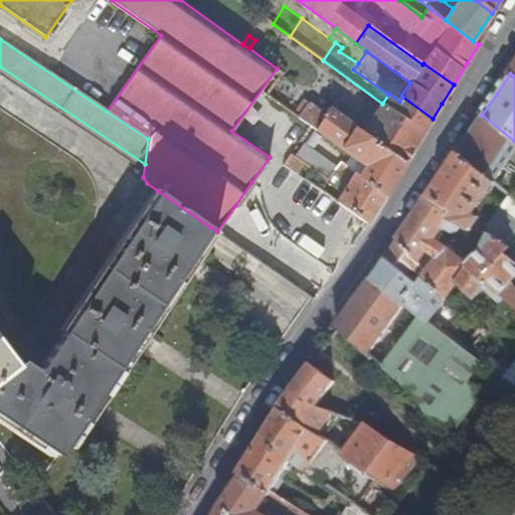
[(382,104),(363,133),(405,163),(420,140),(433,119),(402,97),(399,102),(389,94),(388,95),(382,104)]
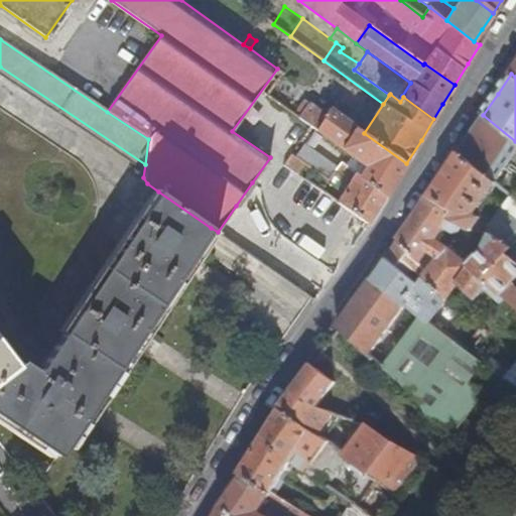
[(309,104),(299,118),(301,119),(310,125),(317,130),(330,111),(323,106),(319,111),(309,104)]
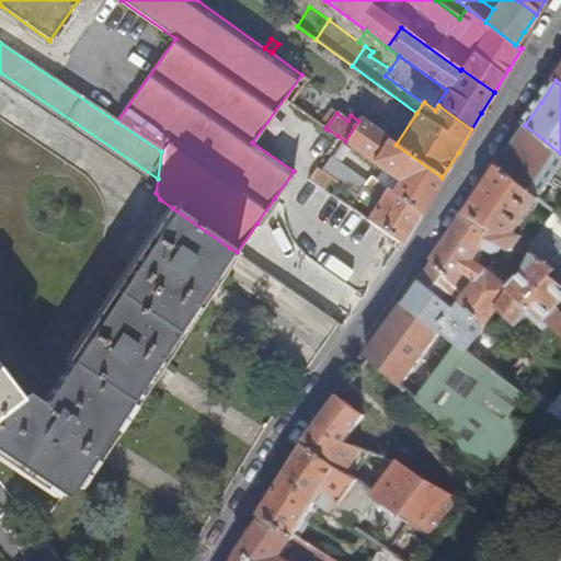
[(398,181),(391,191),(421,213),(435,190),(442,178),(396,145),(359,118),(358,121),(345,141),(367,158),(384,170),(398,181)]
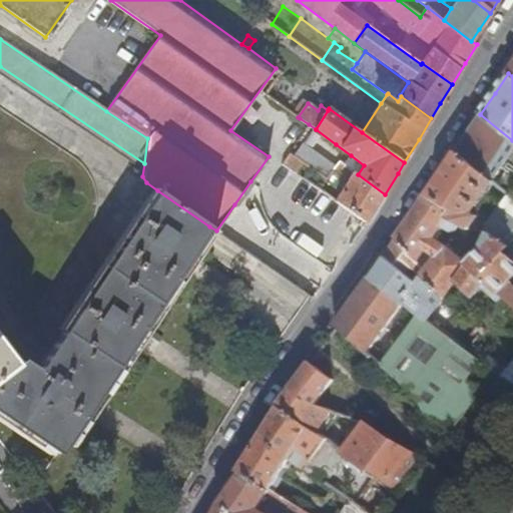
[(492,180),(512,148),(512,140),(480,114),(467,134),(455,151),(492,180)]
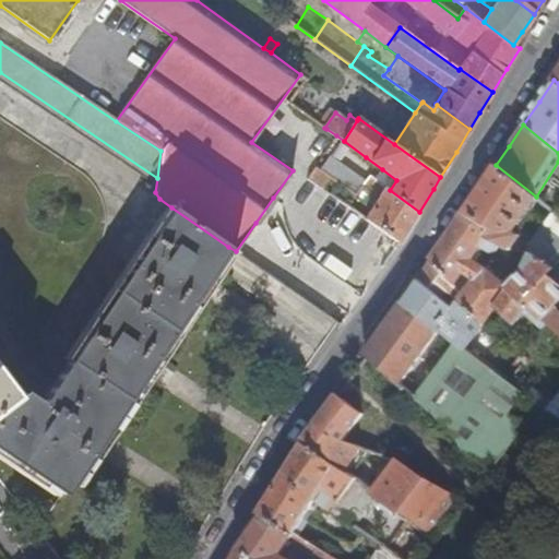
[(319,169),(356,194),(361,187),(367,179),(330,154),(319,169)]
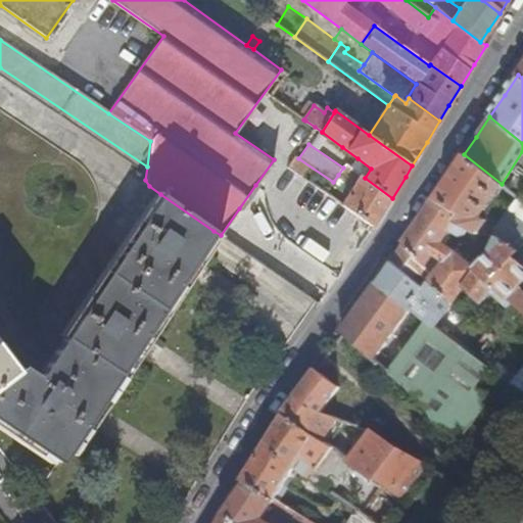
[(502,184),(464,154),(449,176),(435,198),(461,215),(457,222),(467,227),(475,232),(478,233),(487,220),(481,216),(503,186),(502,184)]
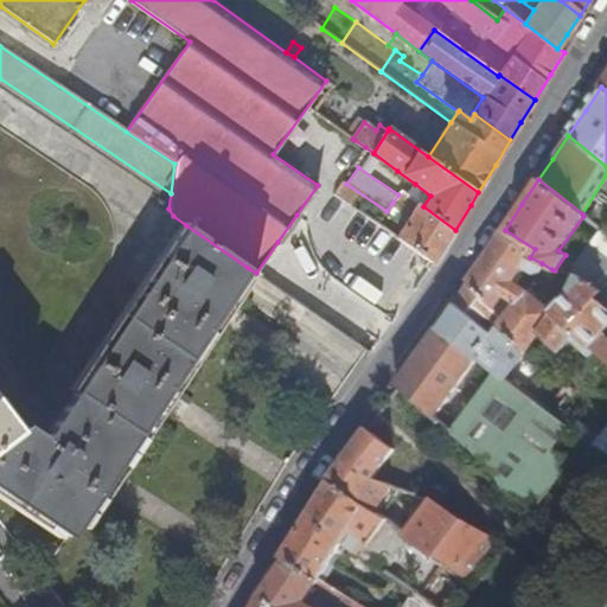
[(430,196),(415,184),(407,196),(419,204),(423,206),(430,196)]
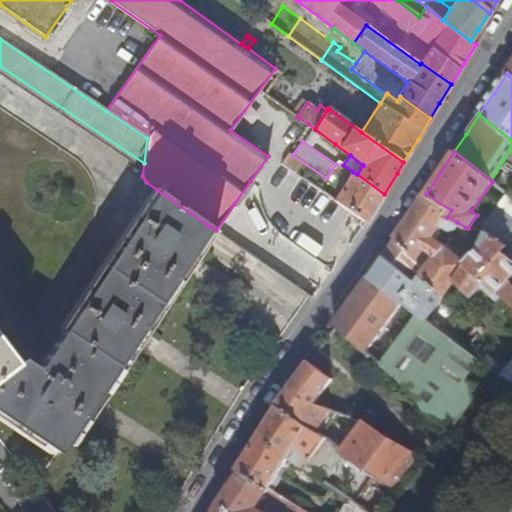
[(331,171),(335,174),(338,170),(349,177),(353,172),(343,165),(340,162),(336,164),(331,171)]
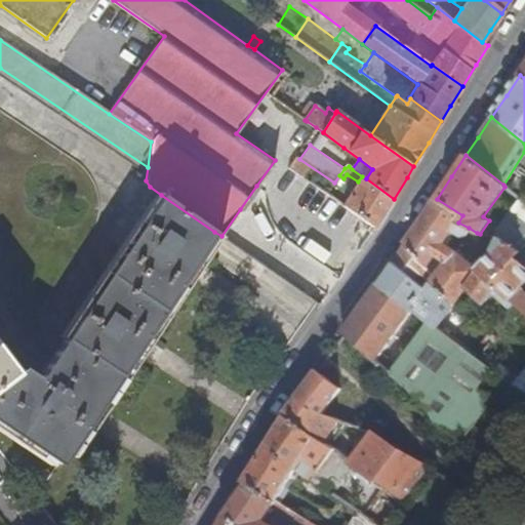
[(366,178),(362,176),(358,182),(344,205),(376,228),(394,199),(366,178)]
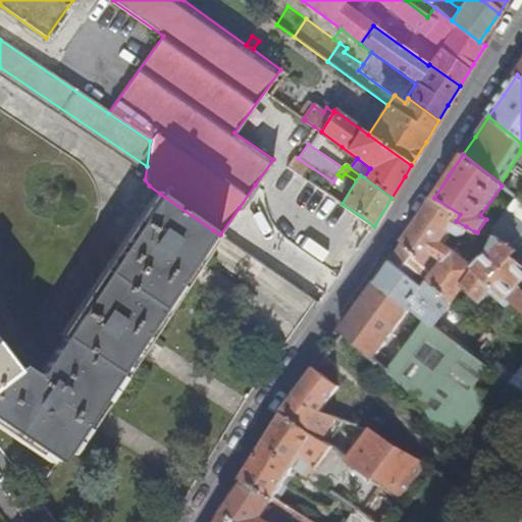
[(154,203),(57,348),(64,360),(80,385),(73,388),(50,398),(32,394),(17,413),(30,417),(27,441),(57,463),(83,425),(89,429),(105,405),(99,401),(207,240),(213,230),(160,194),(154,203)]
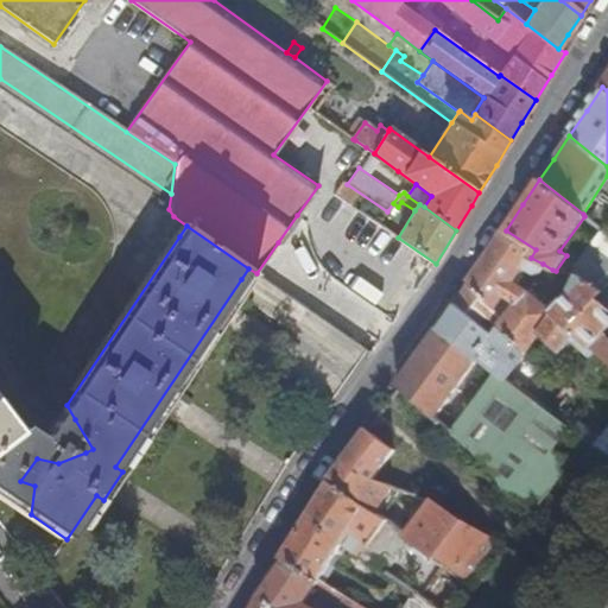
[(590,246),(607,259),(607,234),(602,229),(590,246)]
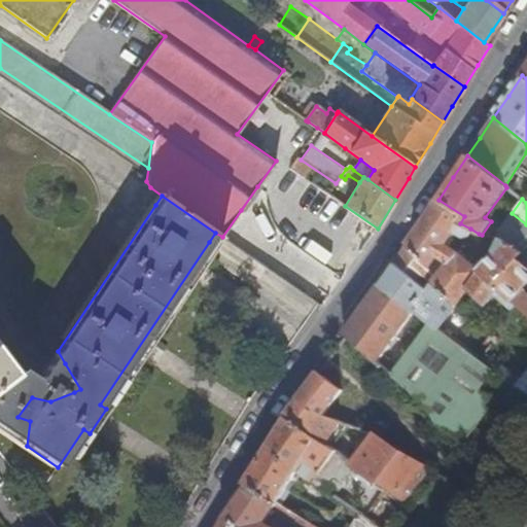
[(511,301),(518,293),(526,283),(526,269),(517,260),(521,253),(500,239),(493,251),(479,270),(446,246),(451,237),(453,237),(455,233),(461,236),(467,235),(470,229),(460,223),(464,216),(438,200),(418,229),(408,245),(409,247),(440,279),(436,282),(435,283),(434,283),(433,285),(455,307),(456,308),(467,292),(484,307),(493,295),(511,311),(515,307),(510,303),(511,301)]
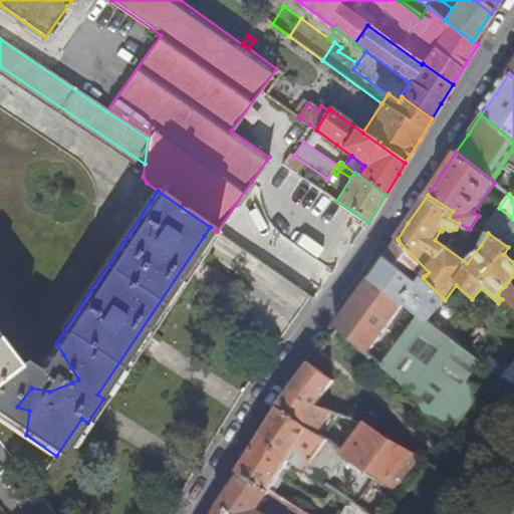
[(513,219),(499,208),(482,231),(488,233),(508,247),(504,254),(513,262),(513,219)]
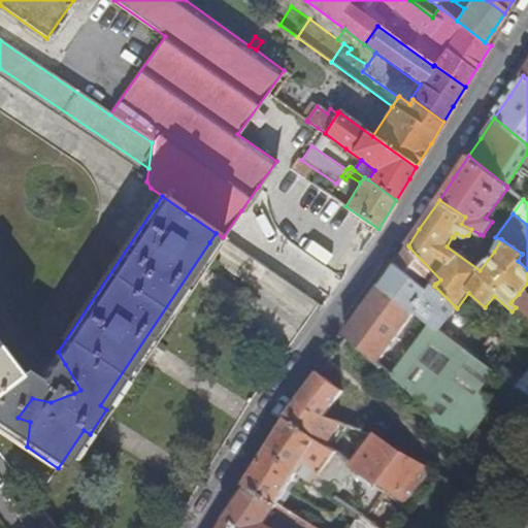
[(431,281),(435,284),(436,284),(437,283),(440,279),(409,248),(397,265),(396,264),(381,285),(413,312),(414,310),(437,330),(456,307),(434,286),(429,292),(419,284),(424,277),(430,282),(431,281)]
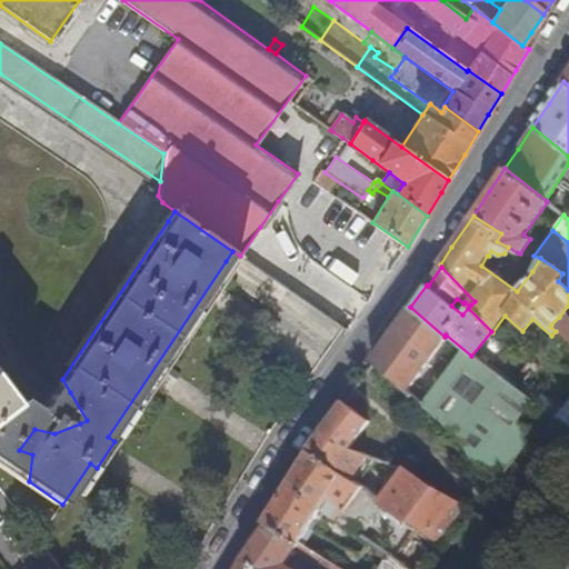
[(462,315),(468,308),(469,306),(465,302),(463,303),(457,299),(451,306),(462,315)]
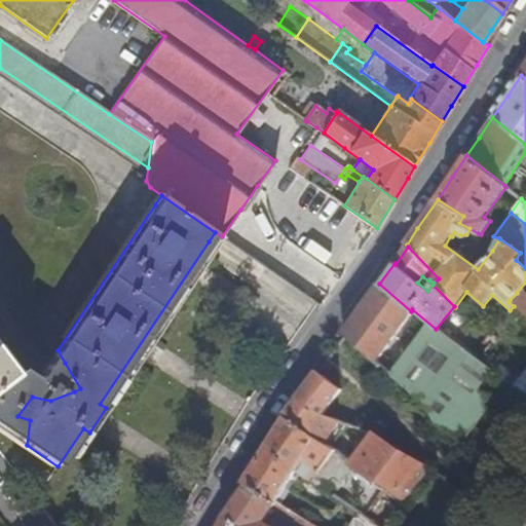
[(353,317),(342,333),(345,336),(417,401),(414,404),(474,451),(482,440),(471,434),(476,428),(456,412),(460,407),(474,416),(489,400),(476,389),(492,372),(436,329),(412,309),(411,311),(379,284),(353,317)]
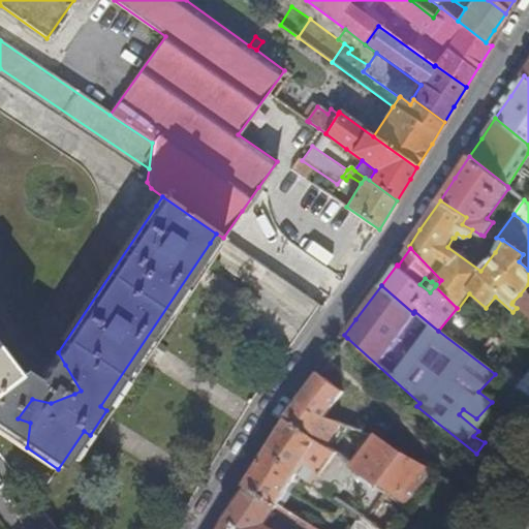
[(512,302),(525,312),(528,308),(528,303),(520,294),(512,302)]
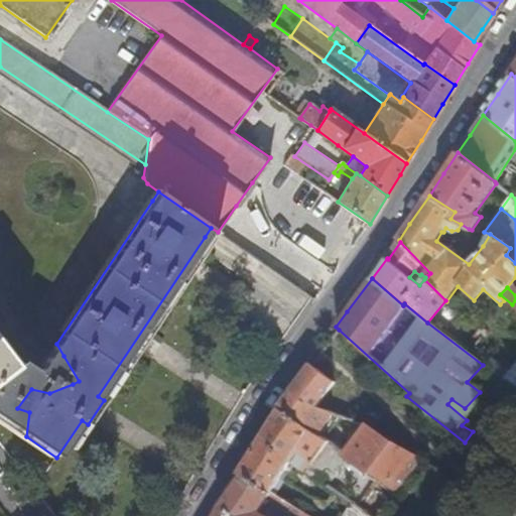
[(0,417),(26,436),(29,412),(17,408),(31,389),(49,393),(73,384),(79,381),(63,356),(56,344),(52,350),(36,374),(20,363),(14,368),(13,366),(0,348),(0,417)]
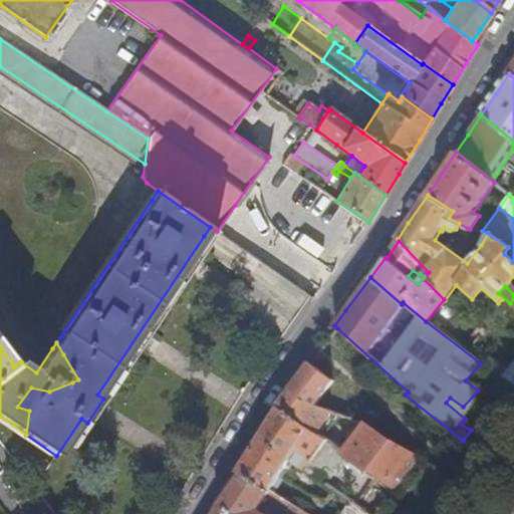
[(322,424),(330,412),(314,406),(331,380),(311,365),(307,362),(290,386),(276,406),(278,407),(316,434),(322,424)]
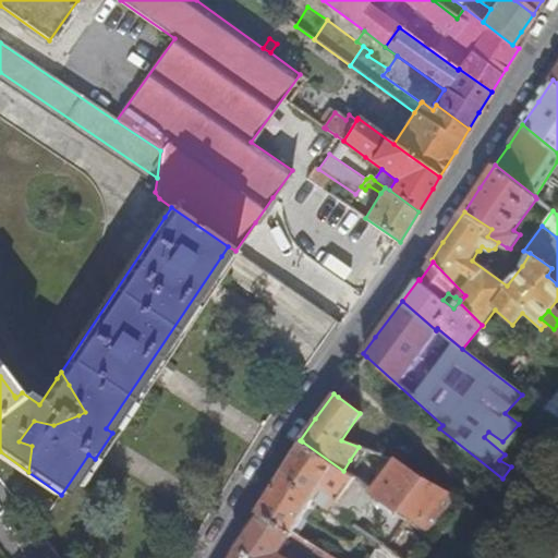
[(548,455),(557,443),(557,427),(541,412),(522,434),(548,455)]
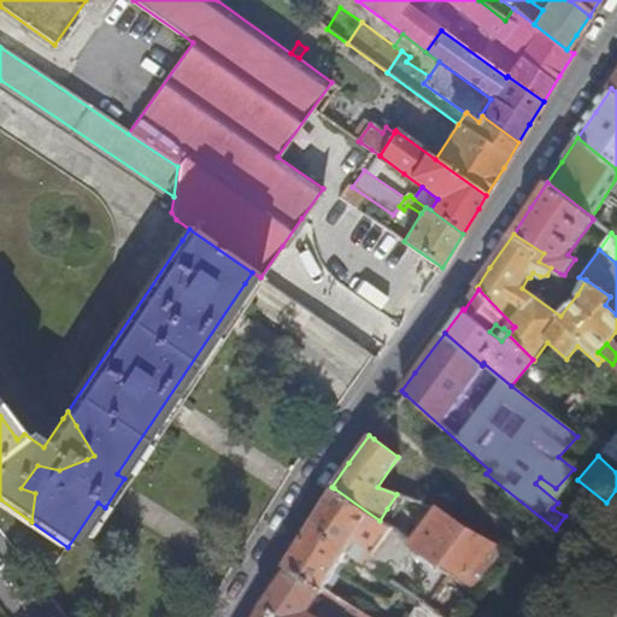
[(324,588),(334,573),(346,552),(365,565),(392,528),(387,526),(380,521),(334,488),(316,516),(286,565),(288,568),(289,568),(324,588)]
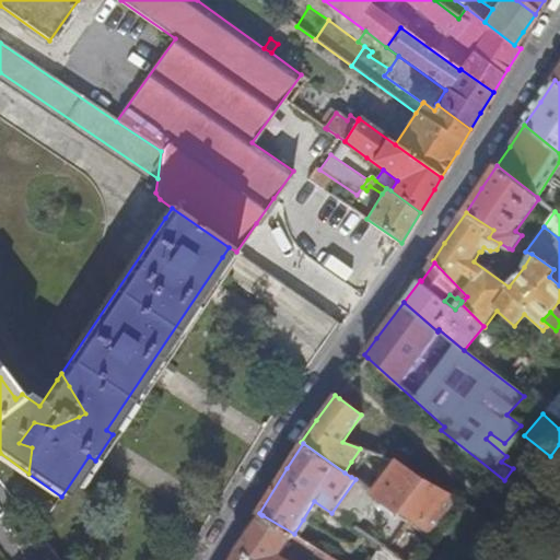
[(360,448),(351,462),(358,466),(368,452),(360,448)]
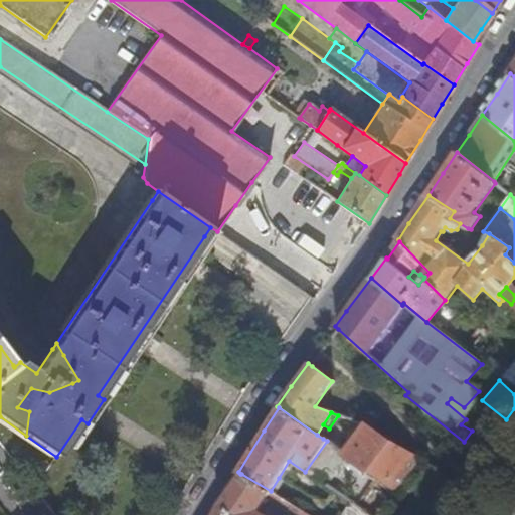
[(360,432),(365,425),(345,418),(342,424),(360,432)]
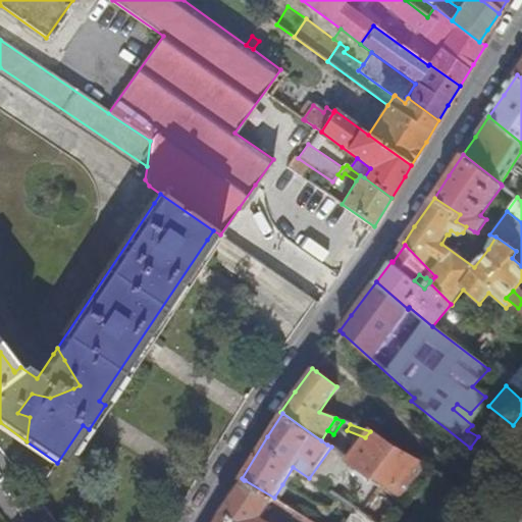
[(333,434),(327,430),(321,440),(327,445),(333,434)]
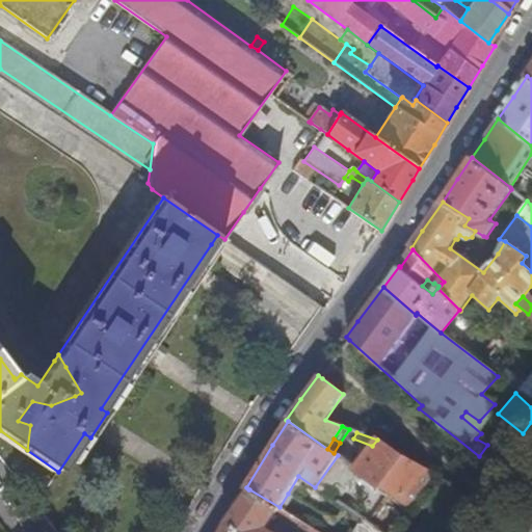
[(401,456),(378,439),(377,440),(372,446),(355,470),(354,471),(355,472),(336,501),(357,515),(372,496),(365,489),(370,482),(377,488),(379,486),(401,456)]
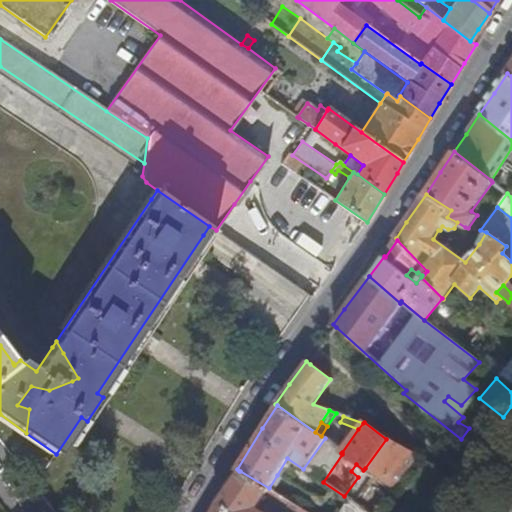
[(323,482),(342,454),(341,453),(342,452),(325,438),(303,469),(323,482)]
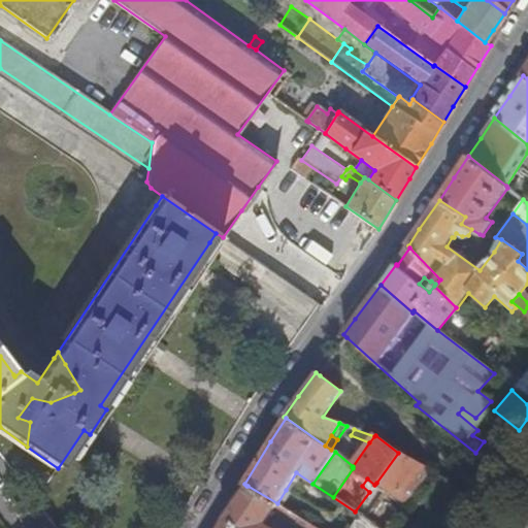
[(399,500),(423,469),(398,453),(376,483),(399,500)]
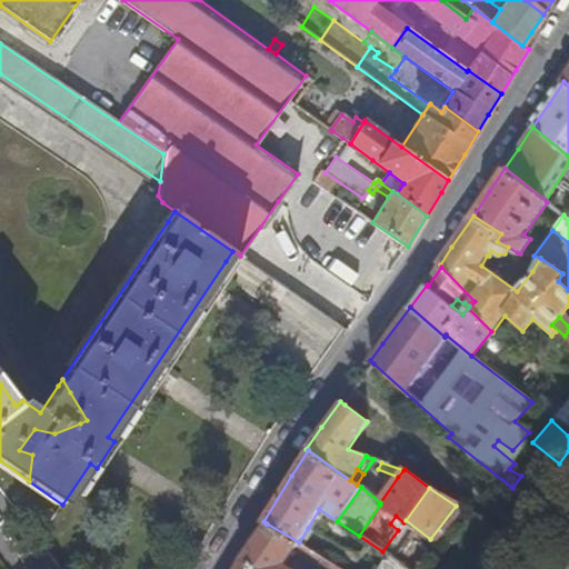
[(312,531),(303,546),(339,568),(378,568),(389,555),(382,551),(359,536),(337,521),(319,509),(308,528),(312,531)]
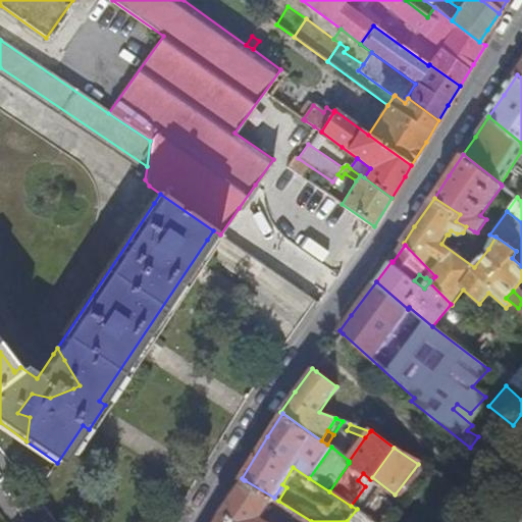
[(365,486),(370,479),(363,473),(358,480),(365,486)]
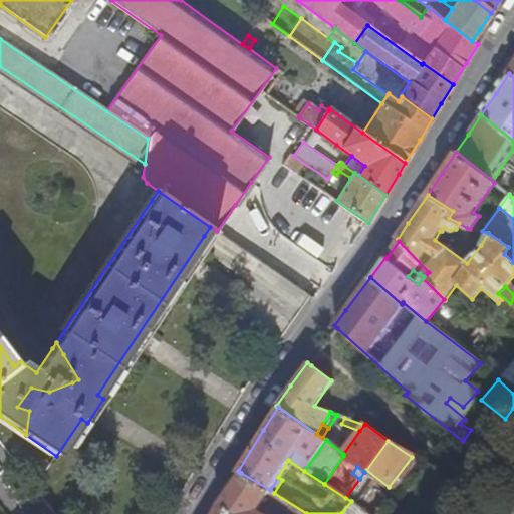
[(389,487),(366,470),(364,472),(359,479),(345,498),(351,501),(369,513),(376,513),(395,491),(389,487)]
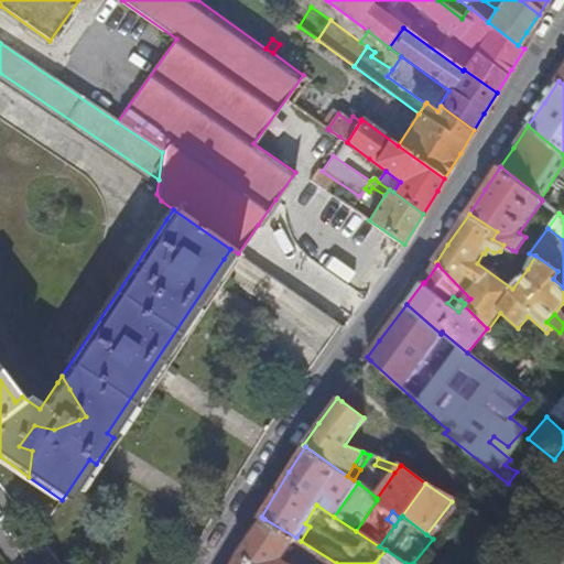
[(251,563),(336,563),(301,541),(296,538),(264,519),(263,519),(255,532),(239,556),(251,563)]
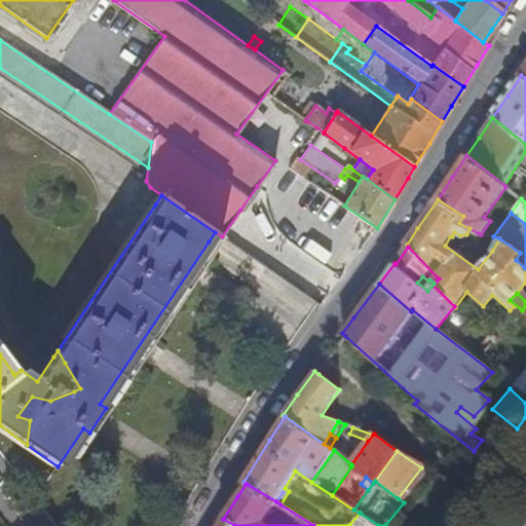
[(289,491),(285,488),(276,501),(280,504),(289,491)]
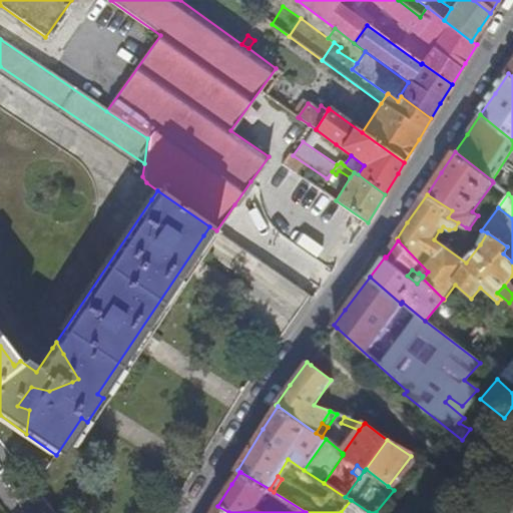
[(369,512),(351,500),(341,512),(369,512)]
